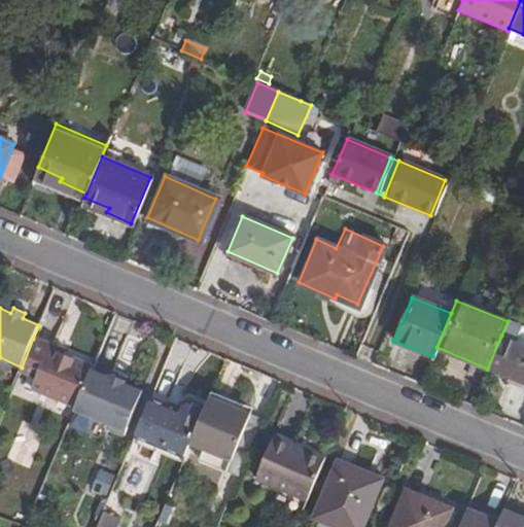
[(523,345),(501,336),(487,369),(523,384),(523,345)]
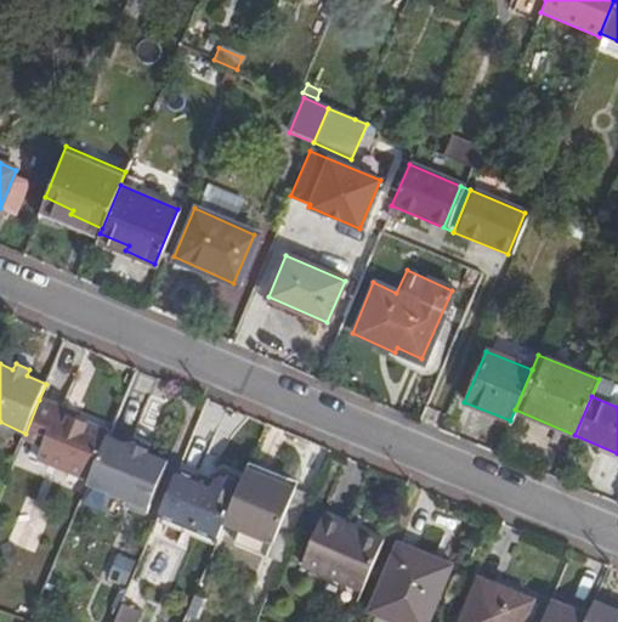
[(67,411),(39,400),(26,434),(23,437),(44,445),(38,459),(88,480),(107,436),(108,431),(73,417),(64,414),(67,411)]
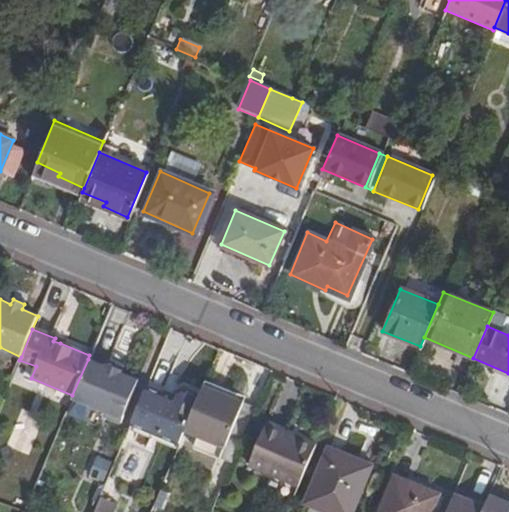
[(0,373),(12,379),(19,360),(21,357),(0,347),(0,373)]
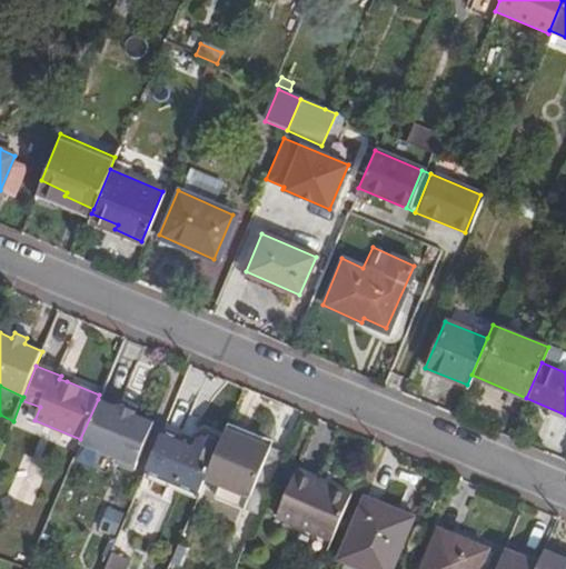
[(80,439),(79,442),(113,457),(117,465),(132,470),(152,422),(133,415),(135,411),(117,405),(117,407),(98,399),(80,439)]
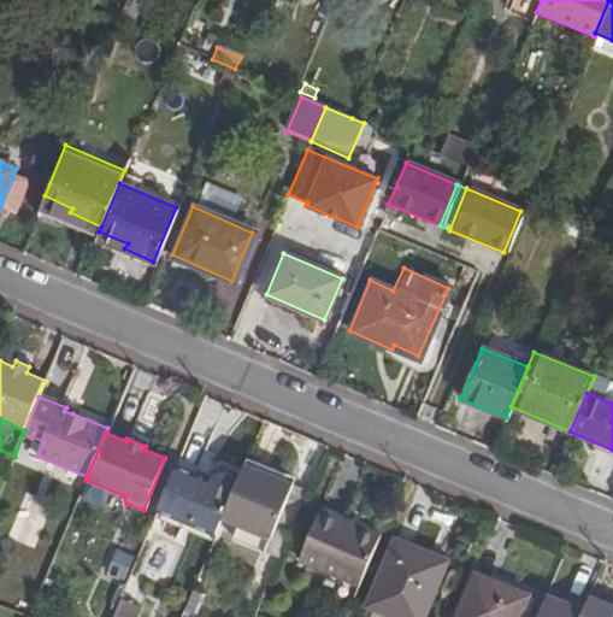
[(129,434),(127,439),(146,446),(148,441),(129,434)]
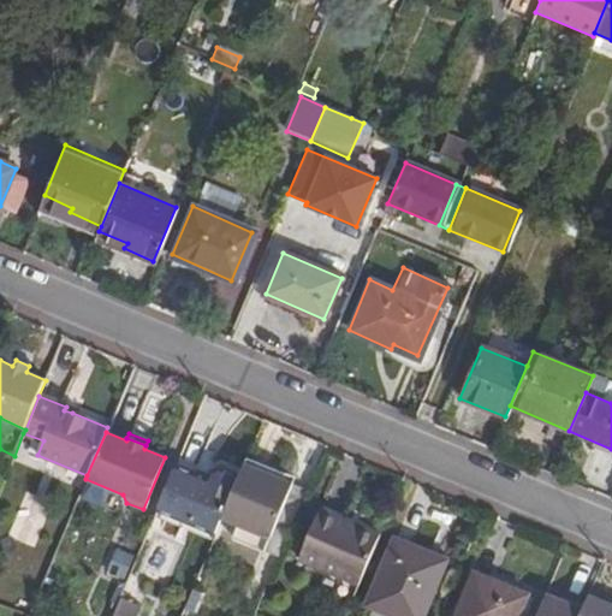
[(290,483),(244,461),(238,475),(223,514),(237,521),(267,534),(268,535),(290,483)]
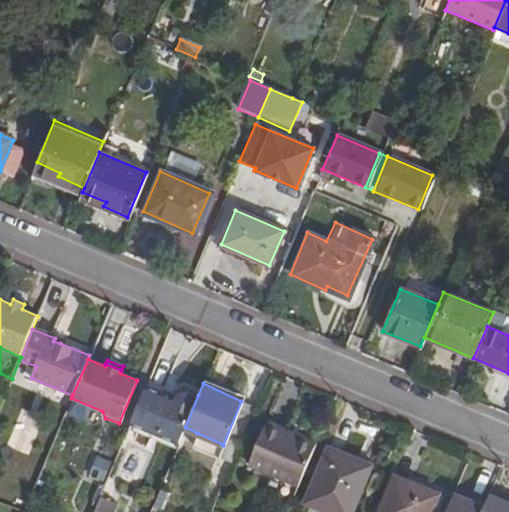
[(185,427),(198,395),(182,388),(174,392),(172,397),(145,386),(130,423),(178,443),(185,427)]
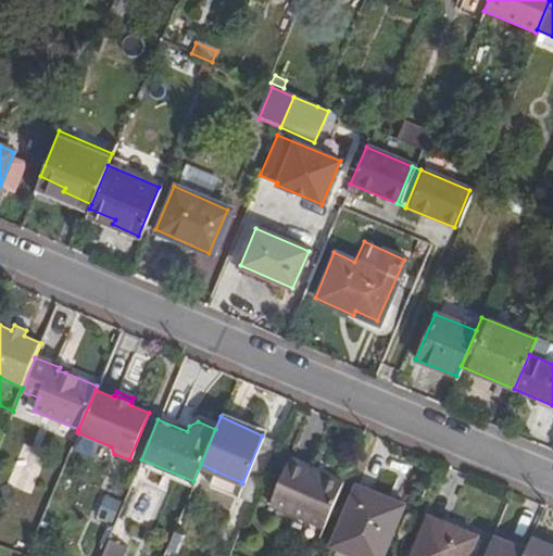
[(36,476),(45,455),(21,445),(12,465),(36,476)]
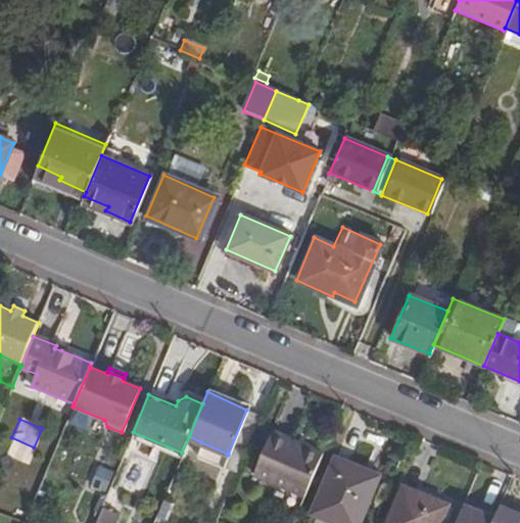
[(272,433),(271,436),(299,447),(301,444),(272,433)]
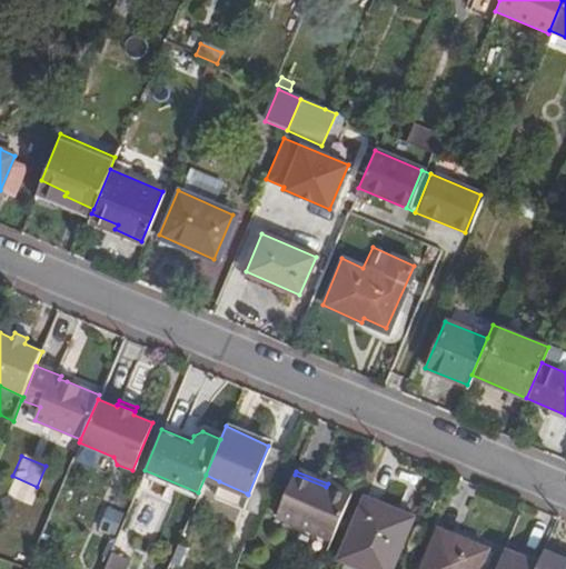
[(304,528),(333,540),(353,493),(328,483),(326,487),(295,475),(277,517),(304,528)]
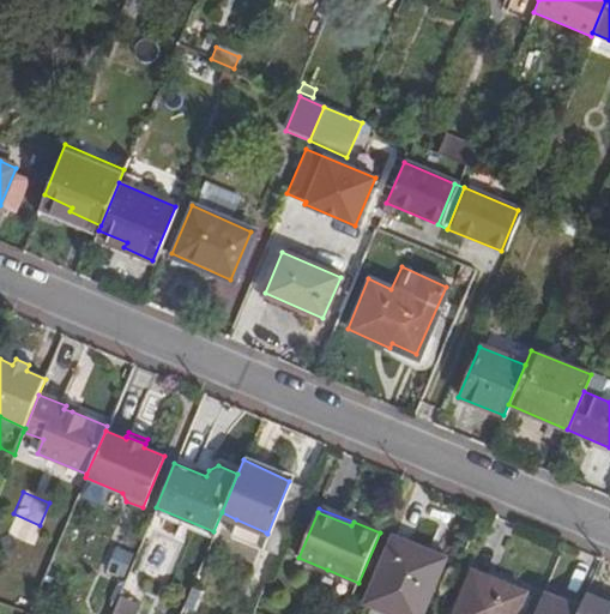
[(260,545),(266,533),(236,519),(231,531),(260,545)]
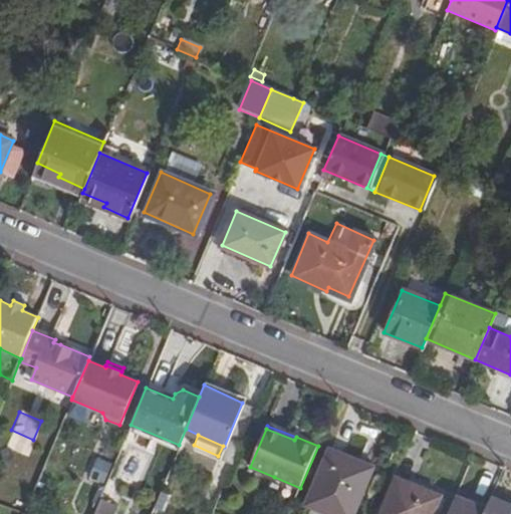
[(329,513),(350,513),(371,464),(331,447),(307,505),(329,513)]
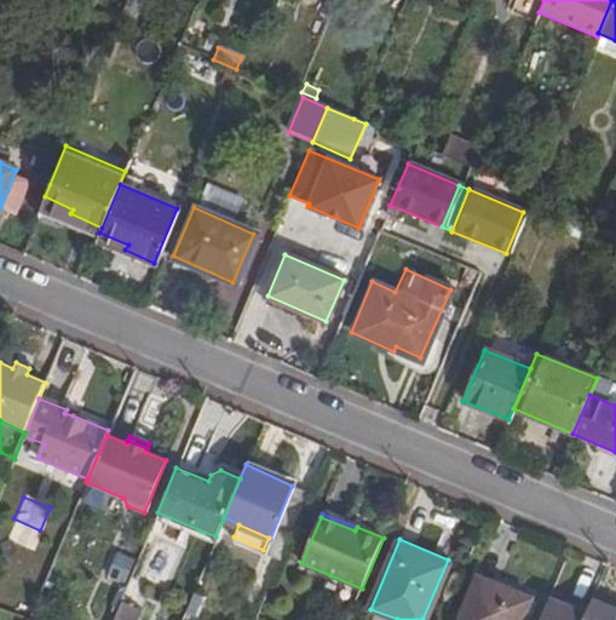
[(117,549),(108,578),(132,585),(140,556),(117,549)]
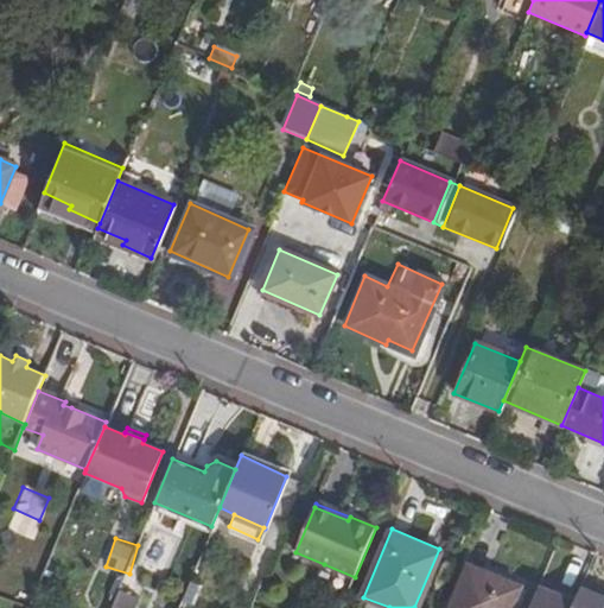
[(318,576),(349,590),(355,577),(324,564),(318,576)]
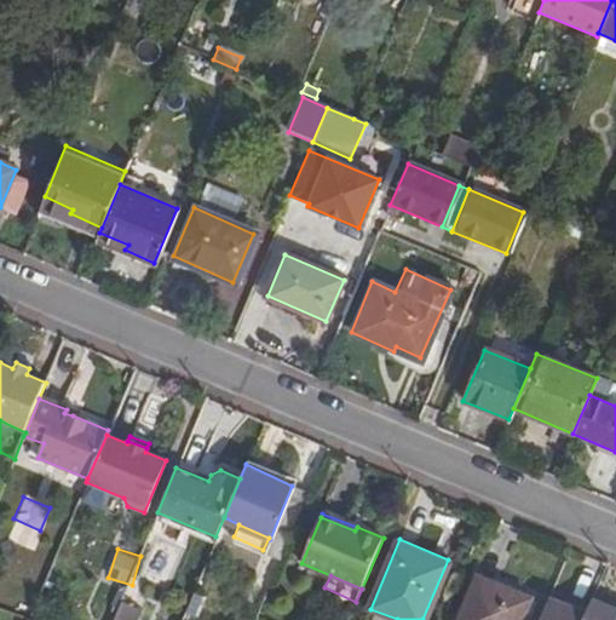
[(520,619),(529,601),(476,577),(456,619),(520,619)]
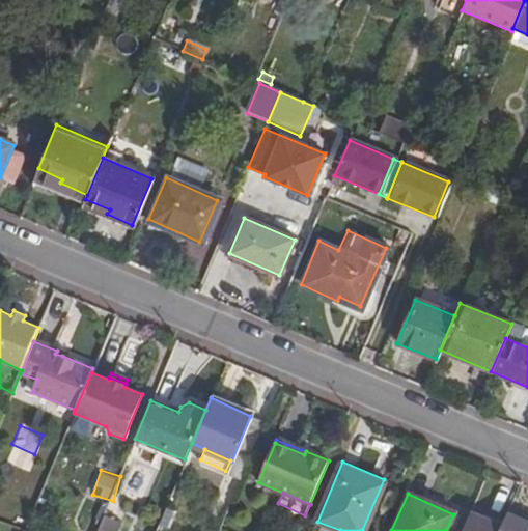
[(462,530),(498,530),(500,528),(469,513),(462,530)]
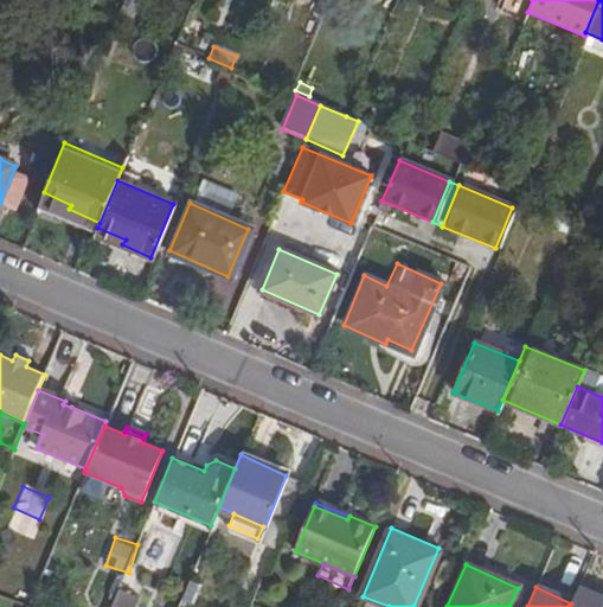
[(117,588),(109,606),(133,606),(138,596),(117,588)]
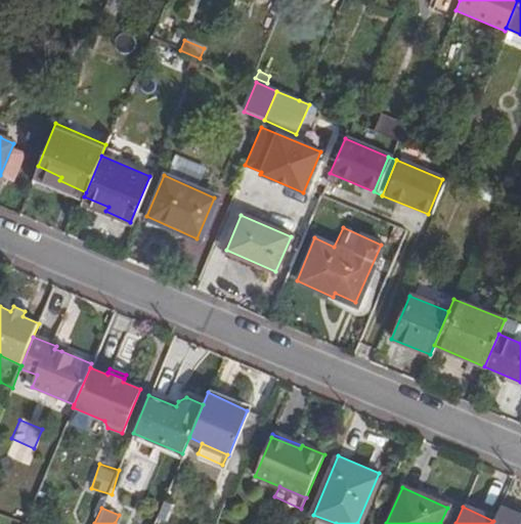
[(493,521),(491,523),(520,523),(520,516),(500,508),(493,521)]
